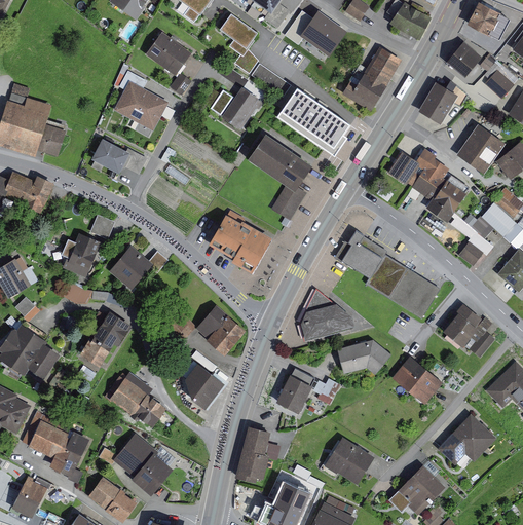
[(109,0),(135,17),(144,5),(142,4),(144,0),(109,0)]
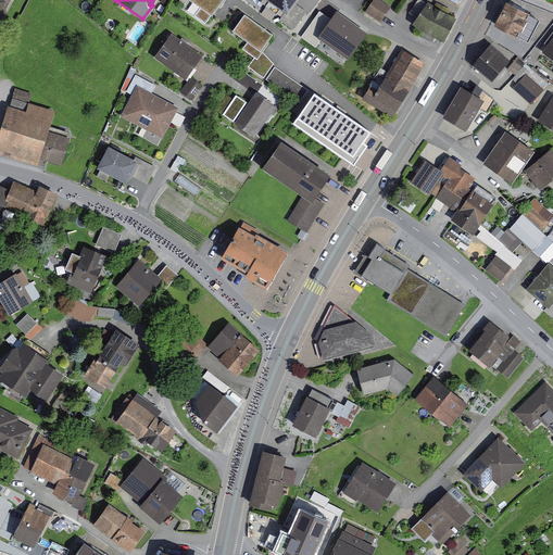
[(191,0),(199,5),(193,14),(204,22),(217,4),(220,0),(191,0)]
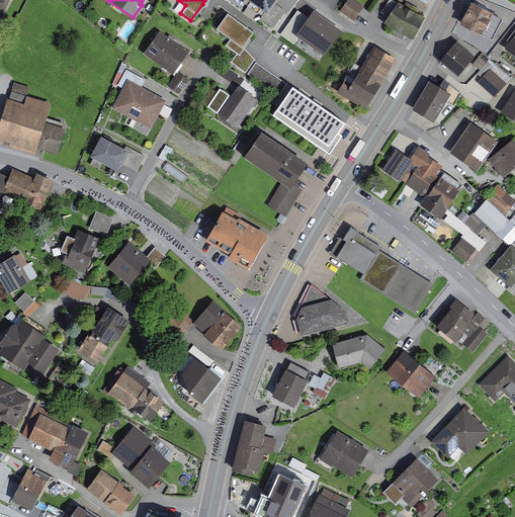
[(247,0),(266,13),(274,0),(247,0)]
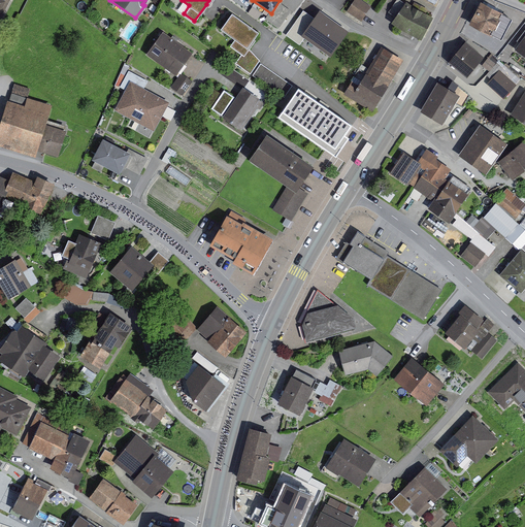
[(352,0),(347,10),(361,20),(371,4),(364,0),(352,0)]
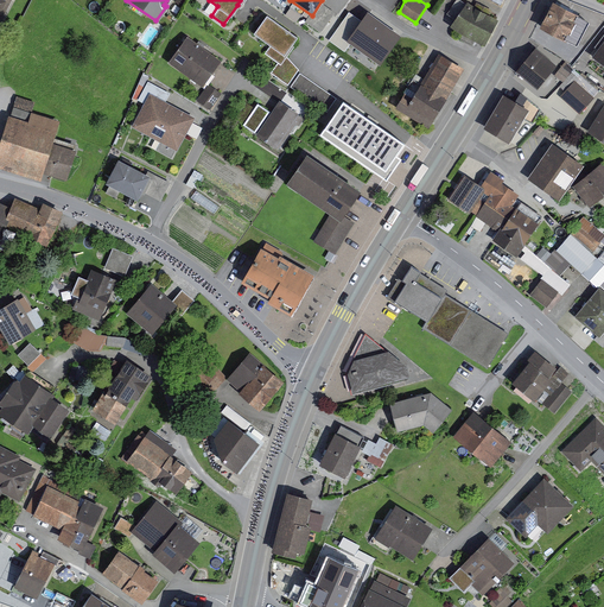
[(495,18),(466,2),(455,27),(483,42),(495,18)]
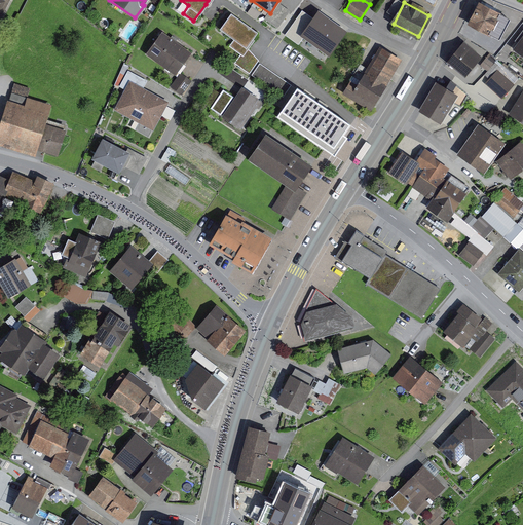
[(497,14),(479,4),(469,23),(488,33),(497,14)]
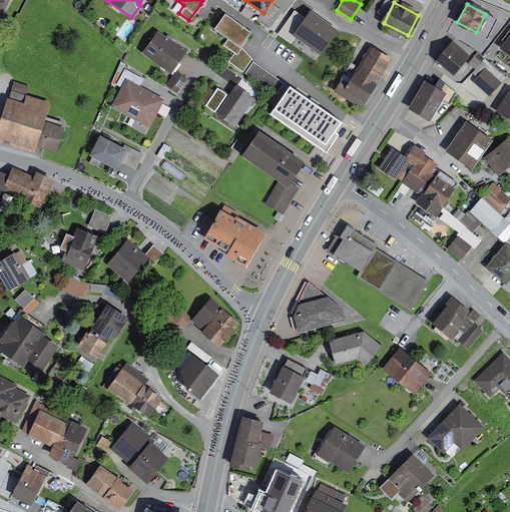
[(249,34),(247,33),(249,30),(224,11),(212,26),(227,37),(222,43),(234,51),(236,53),(241,46),(249,34)]
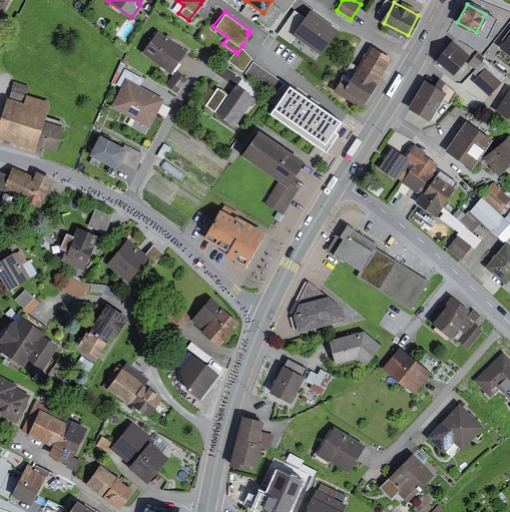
[(184,50),(156,30),(142,51),(169,70),(184,50)]
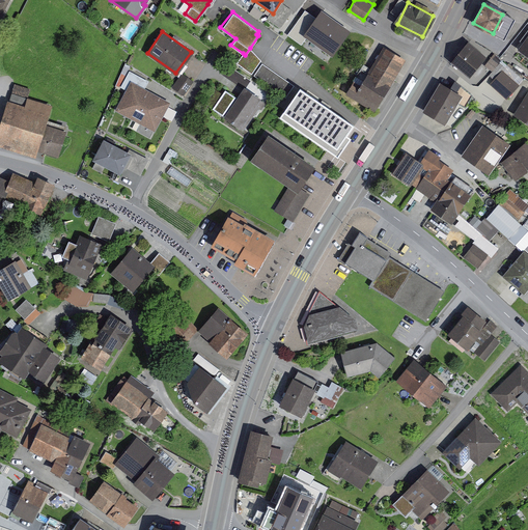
[(487,56),(465,44),(451,66),(472,79),(487,56)]
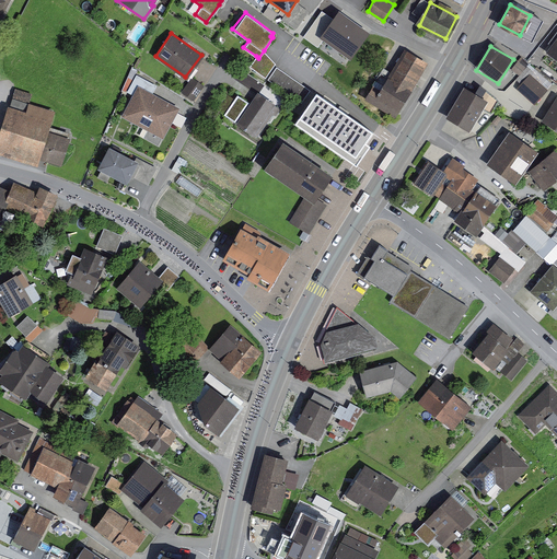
[(425,61),(398,47),(371,93),(397,108),(425,61)]
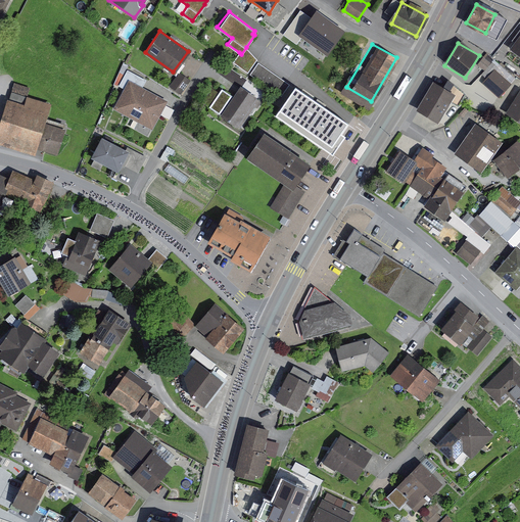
[(246,47),(241,54),(239,52),(232,61),(235,62),(247,72),(256,58),(246,47)]
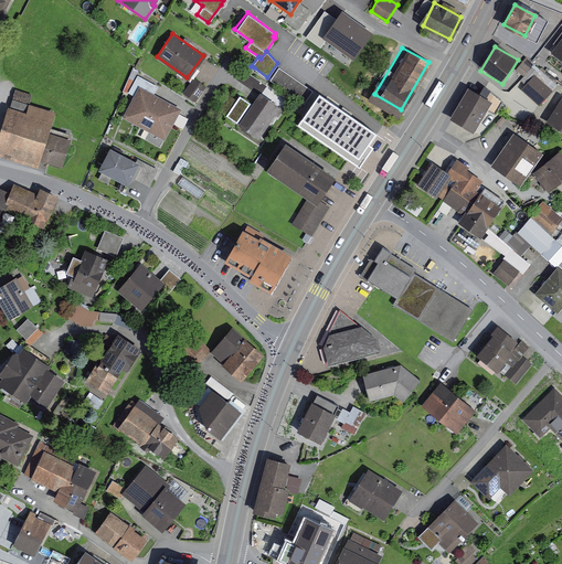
[(539,67),(520,88),(540,105),(558,83),(539,67)]
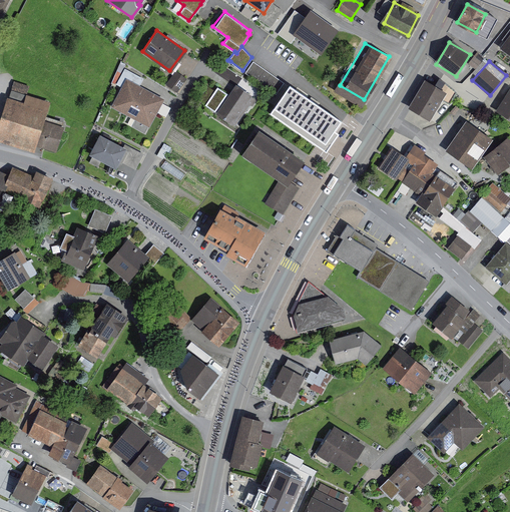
[(174,66),(165,78),(175,85),(184,73),(174,66)]
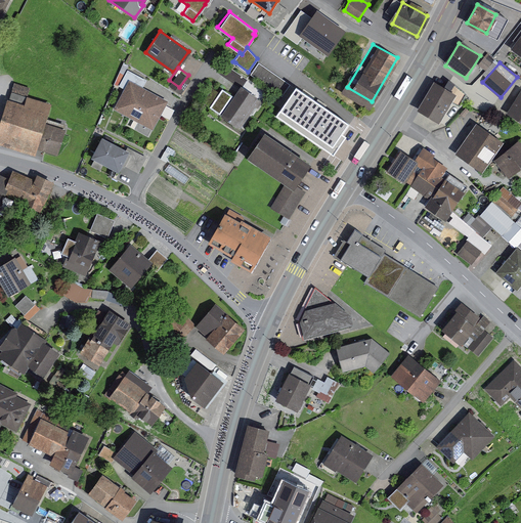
[(166,104),(131,80),(113,104),(148,130),(166,104)]
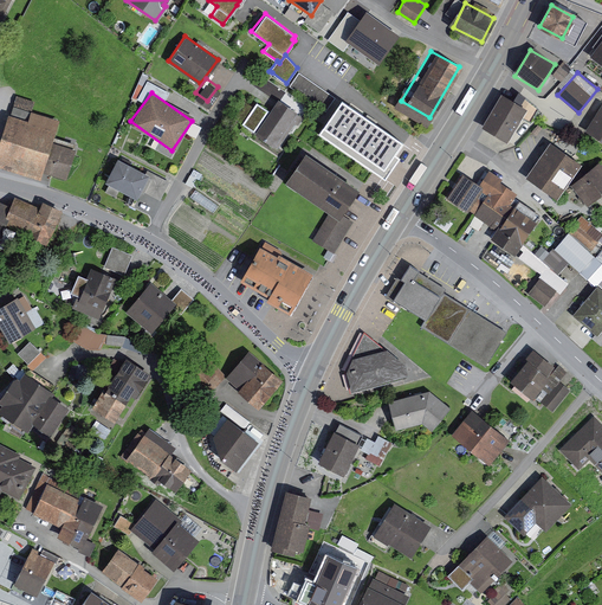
[(522,108),(502,96),(484,126),(503,137),(522,108)]
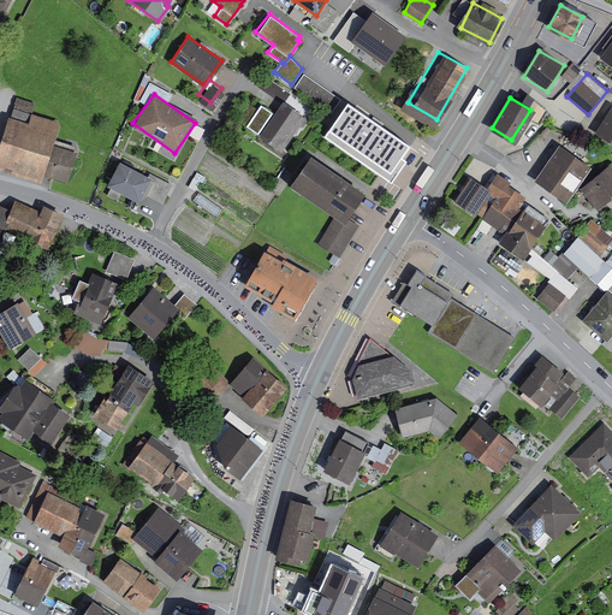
[(301,113),(302,113),(281,100),(259,135),(278,148),(283,141),(287,143),(304,117),(301,113)]
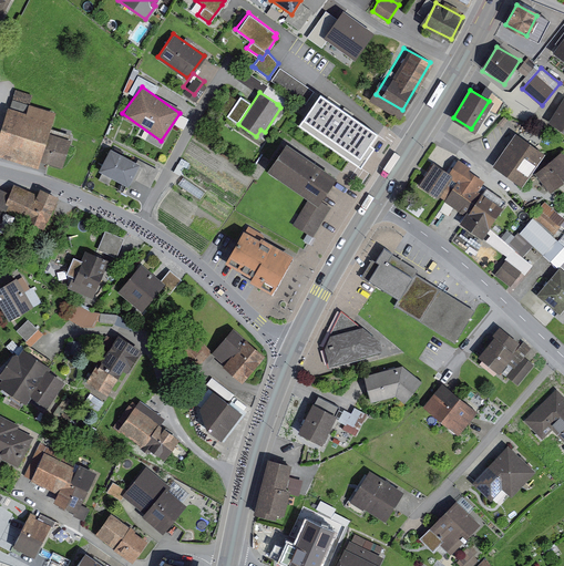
[(239,94),(226,114),(237,122),(252,102),(239,94)]
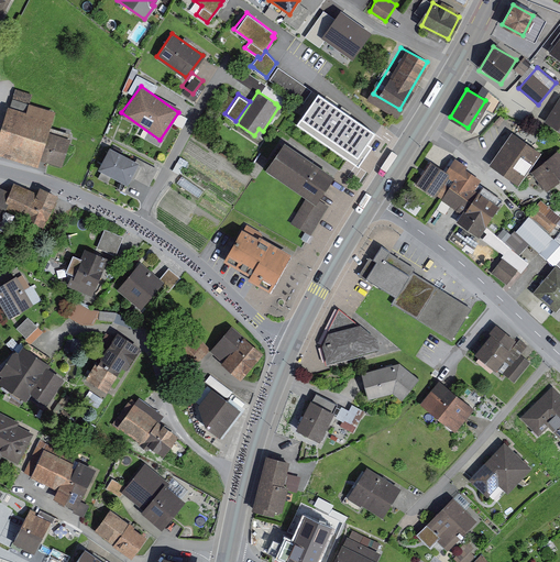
[(369,129),(319,95),(300,123),(350,156),(369,129)]
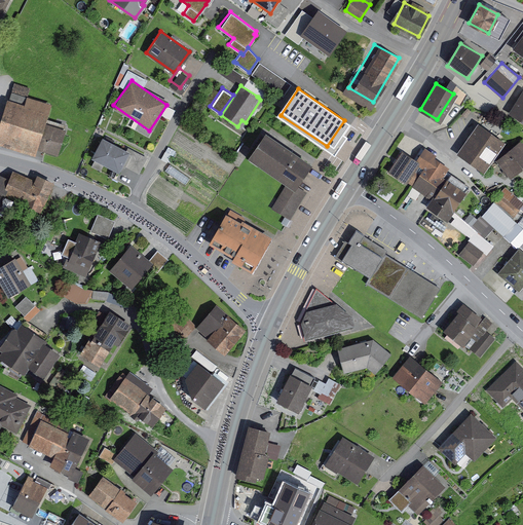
[(334,102),(337,96),(328,90),(325,98),(334,102)]
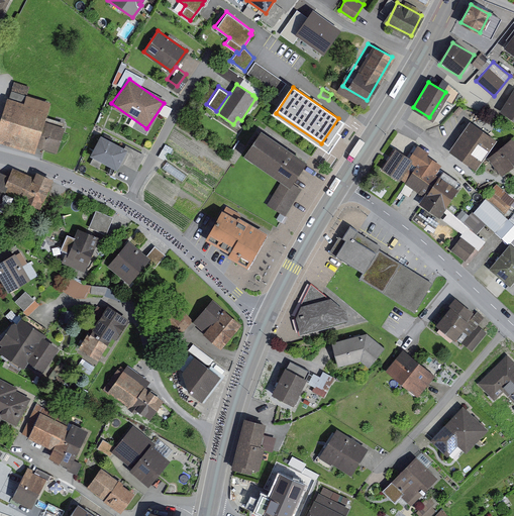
[(513,89),(502,107),(513,115),(513,89)]
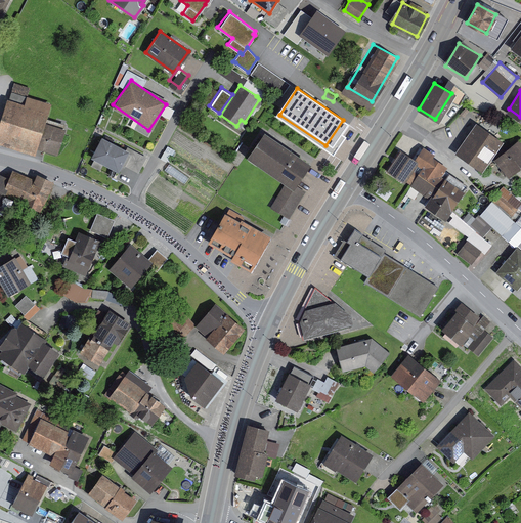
[(45,112),(6,100),(0,122),(0,140),(35,149),(56,156),(64,129),(42,122),(45,112)]
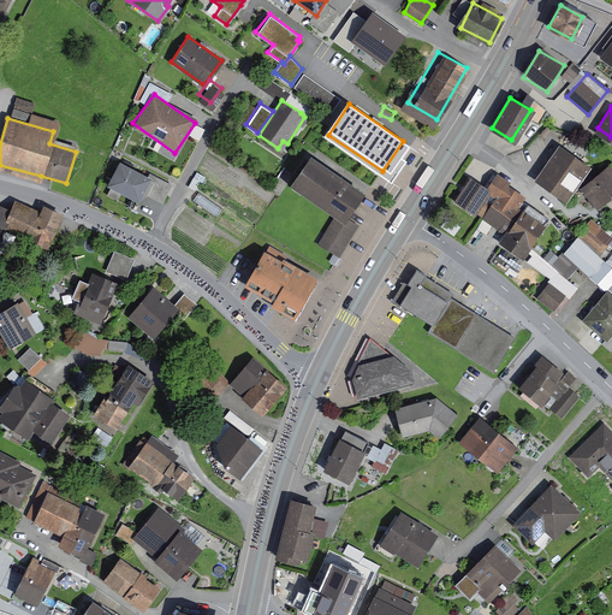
[(588,167),(559,148),(540,176),(568,196),(588,167)]
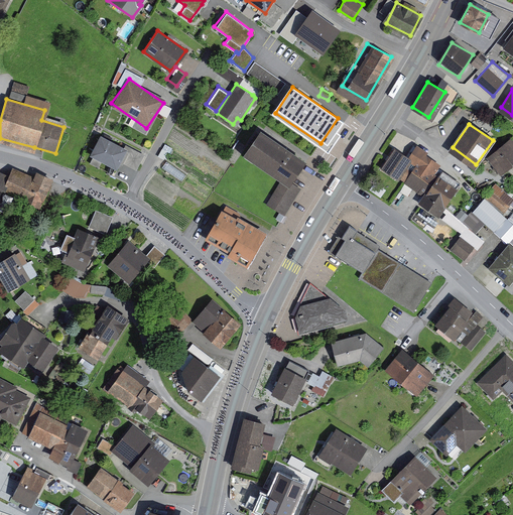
[(304,160),(258,129),(241,154),(287,185),(304,160)]
